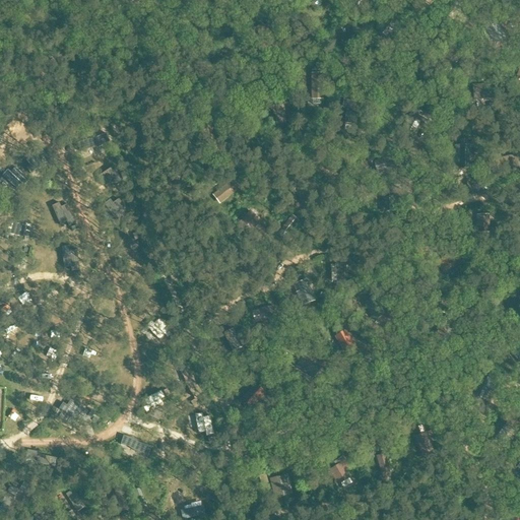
[(314,0),(309,6),(315,11),(324,0),(314,0)]
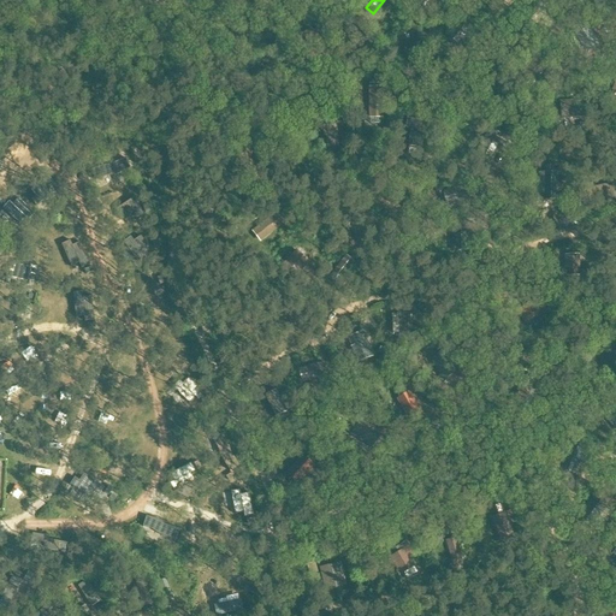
[(489,0),(484,4),(490,12),(504,0),(489,0)]
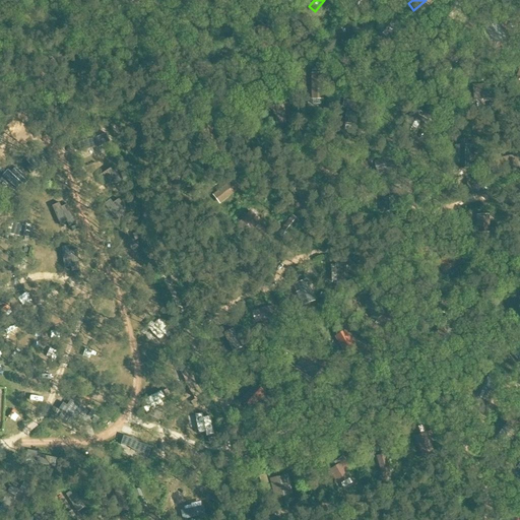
[(387,16),(378,29),(387,37),(390,31),(392,35),(398,25),(387,16)]
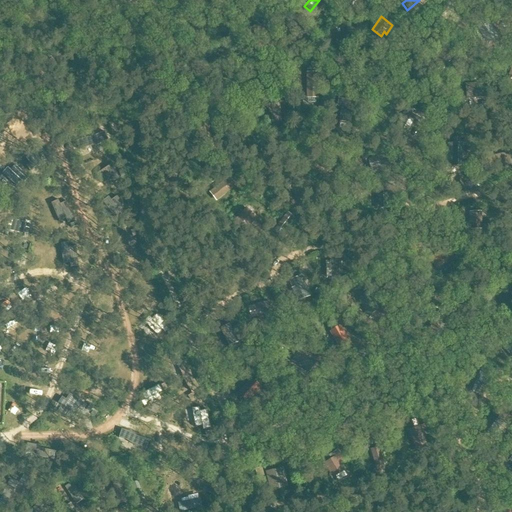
[(487,20),(476,26),(487,45),(498,38),(487,20)]
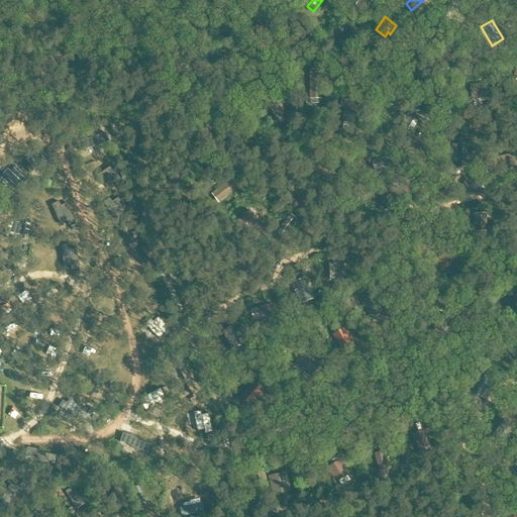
[(446,69),(459,55),(451,46),(438,61),(446,69)]
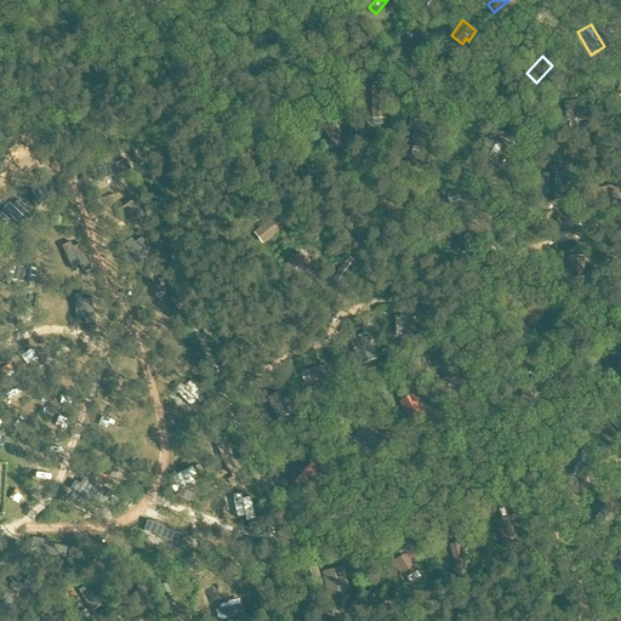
[(386,119),(385,89),(381,89),(380,85),(371,85),(372,89),(371,89),(372,120),(386,119)]
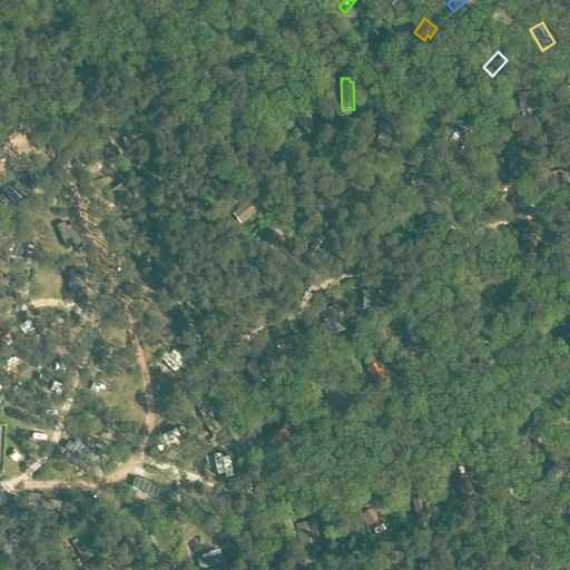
[(520,110),(538,109),(537,92),(518,95),(520,110)]
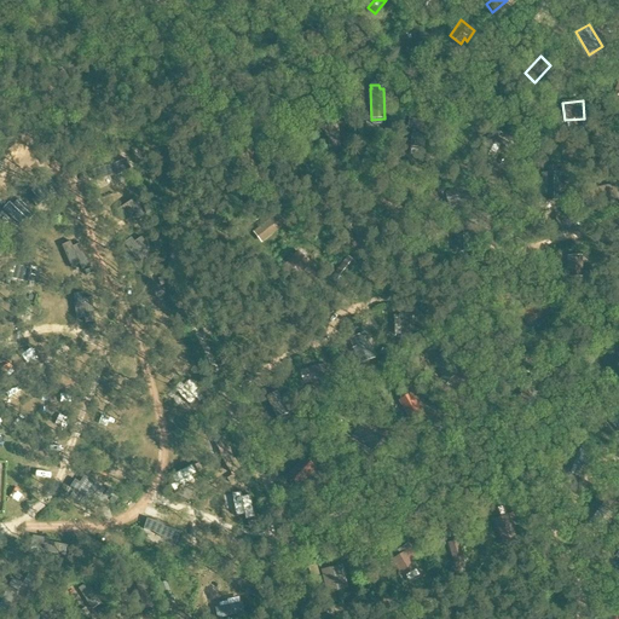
[(412,131),(410,148),(423,150),(427,129),(423,128),(423,122),(410,120),(409,123),(409,131),(412,131)]
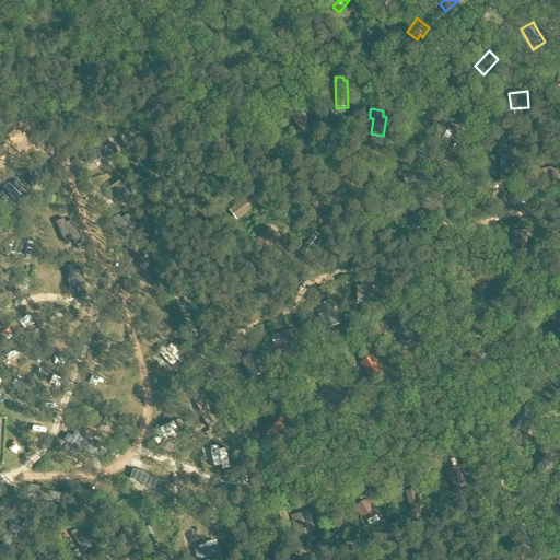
[(299,135),(308,133),(306,114),(293,115),(295,127),(298,126),(299,135)]
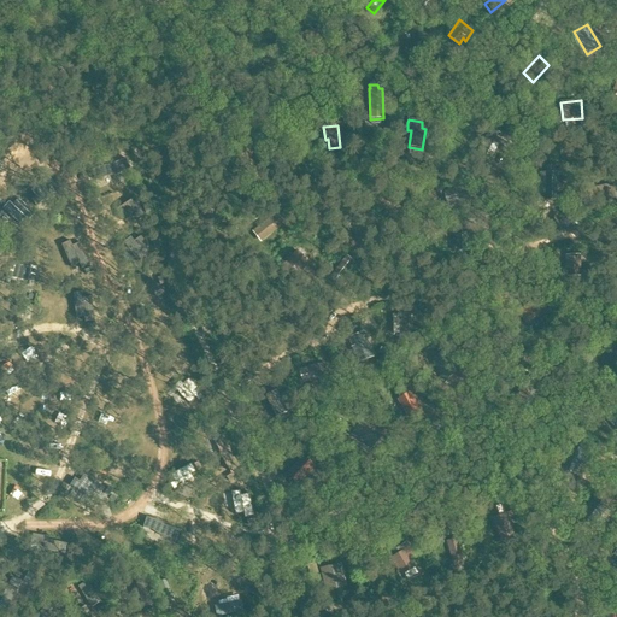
[(492,128),(477,152),(486,157),(500,133),(492,128)]
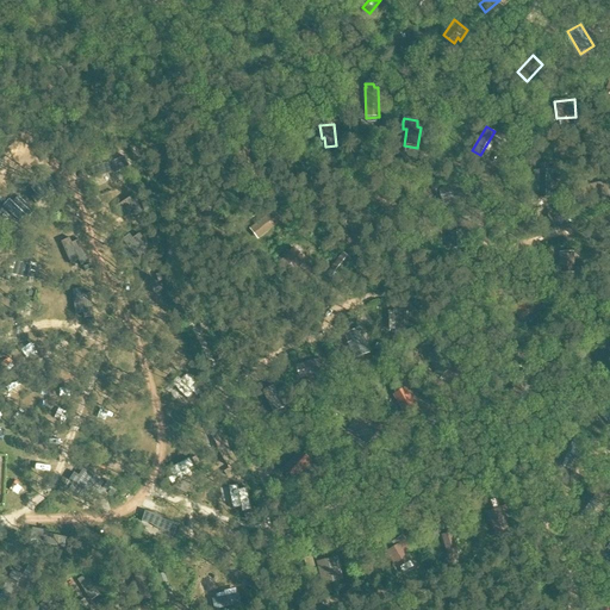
[(498,129),(495,136),(500,139),(504,132),(498,129)]
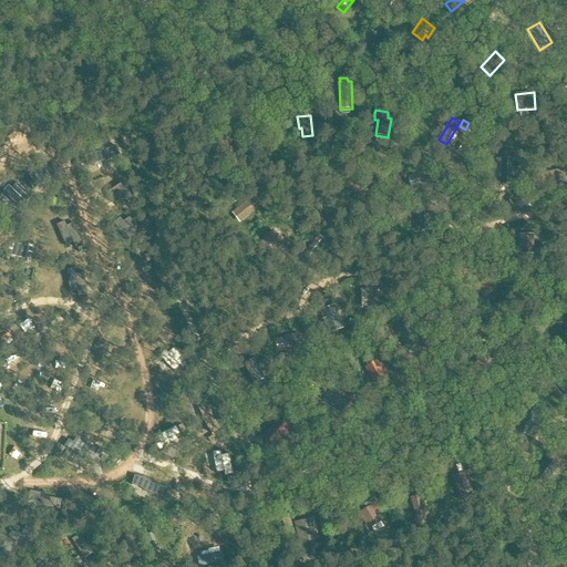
[(20,129),(11,136),(18,145),(28,136),(20,129)]
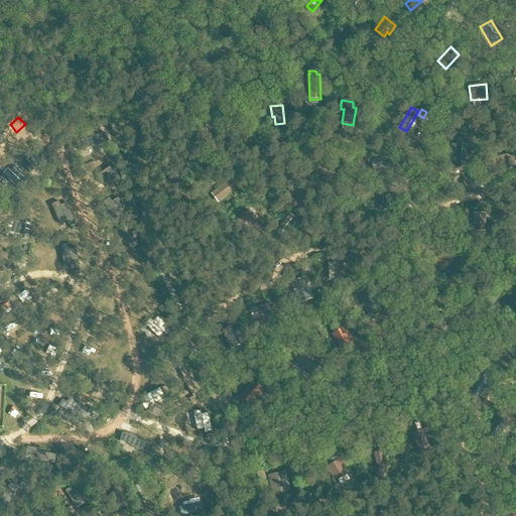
[(107,135),(78,144),(80,151),(95,147),(109,142),(107,135)]
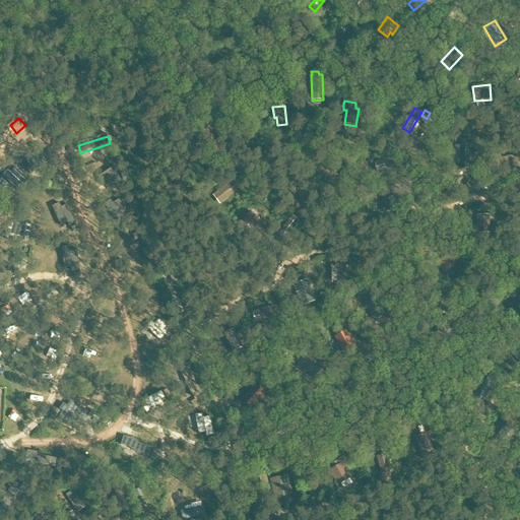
[(454,145),(454,164),(458,165),(458,170),(471,170),(471,146),(454,145)]
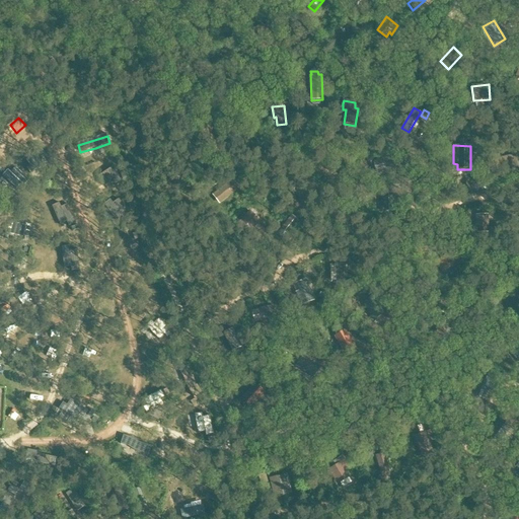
[(113,153),(101,157),(105,168),(116,165),(113,153)]
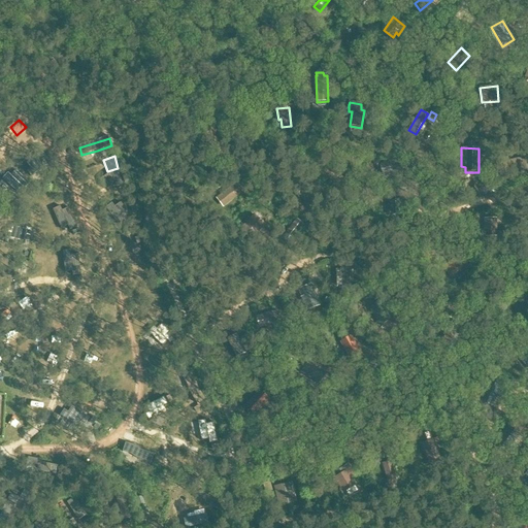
[(524,158),(508,161),(510,174),(527,170),(524,158)]
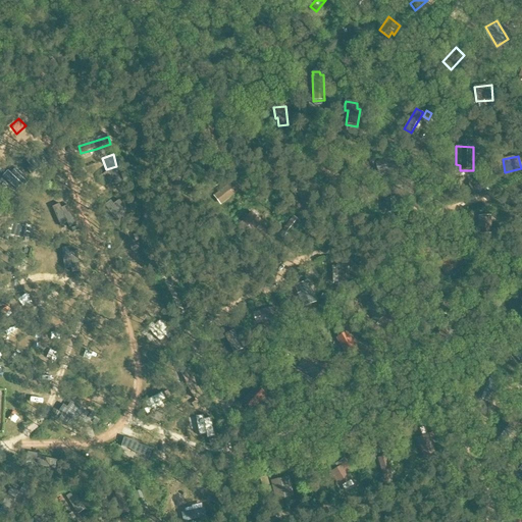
[(378,173),(398,169),(395,157),(375,162),(378,173)]
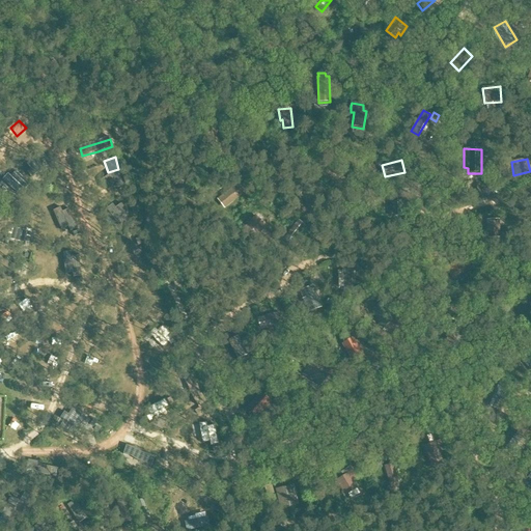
[(104,190),(124,187),(117,169),(101,180),(104,190)]
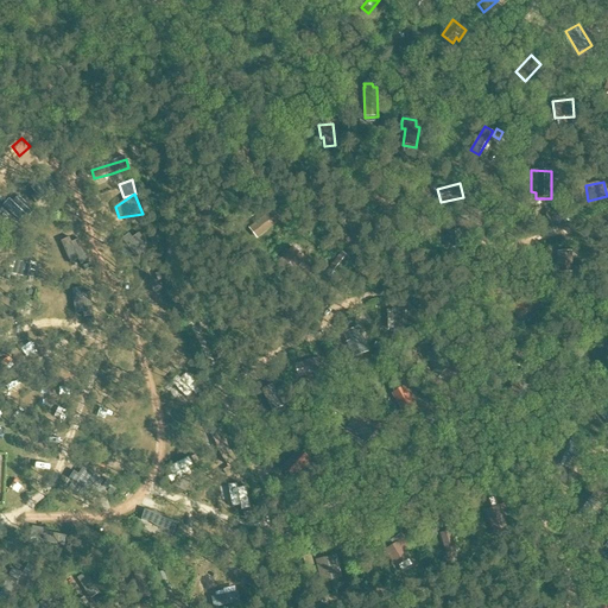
[(19,221),(25,215),(29,219),(35,211),(18,196),(12,202),(8,200),(2,206),(19,221)]
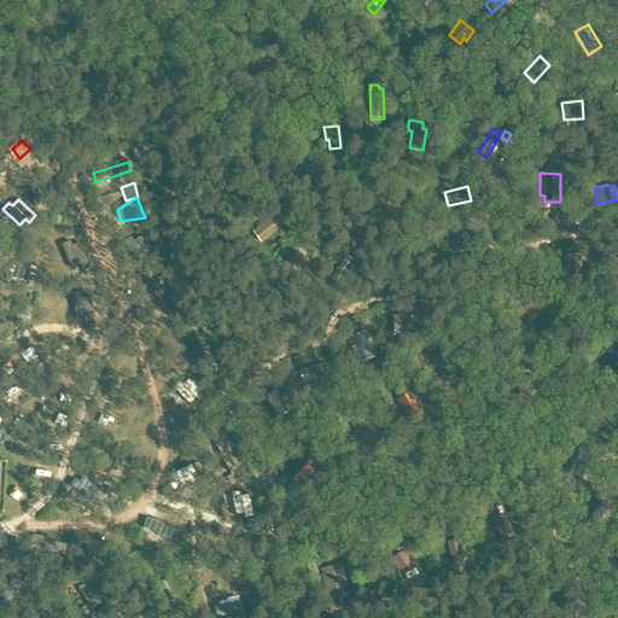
[(284,225),(275,214),(251,232),(258,243),(284,225)]
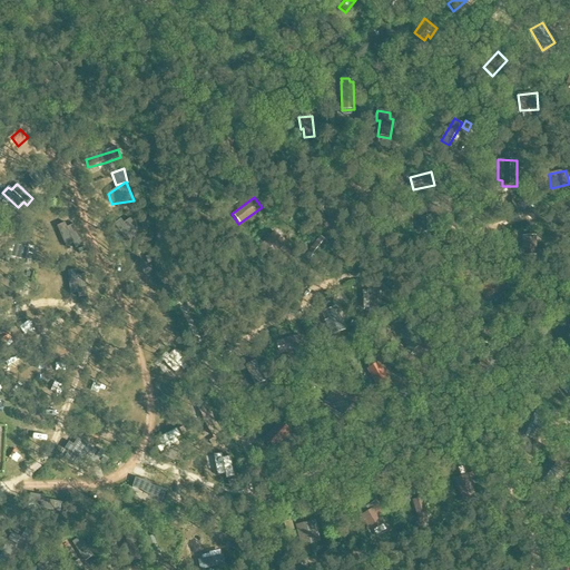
[(56,206),(45,206),(45,220),(55,220),(56,206)]
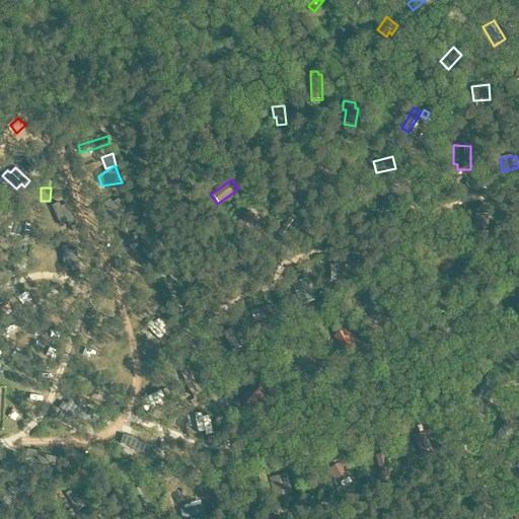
[(400,196),(395,196),(381,197),(381,207),(395,207),(400,207),(400,196)]
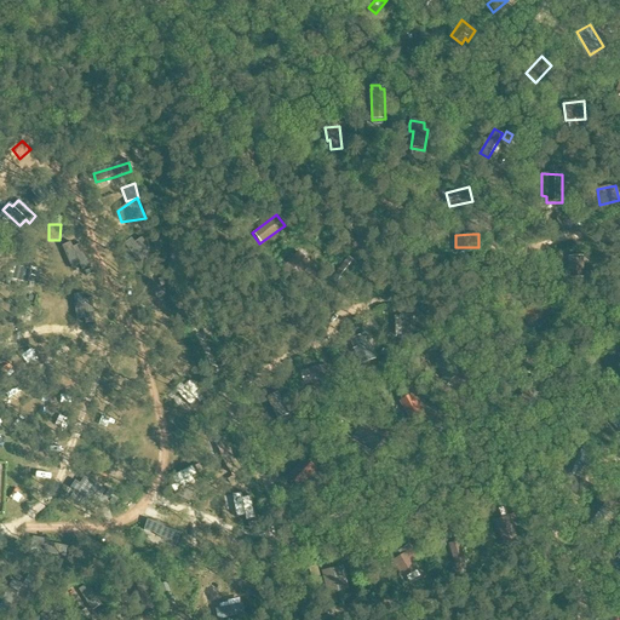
[(81,245),(73,248),(72,244),(62,247),(73,269),(80,267),(82,271),(91,268),(81,245)]
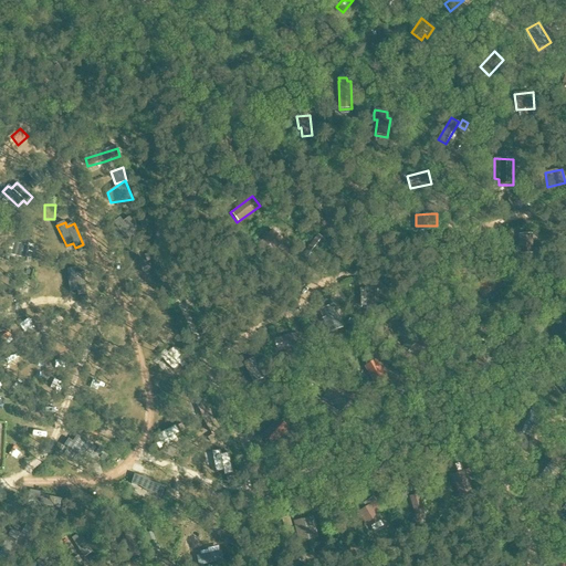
[(283,240),(273,231),(262,243),(272,252),(283,240)]
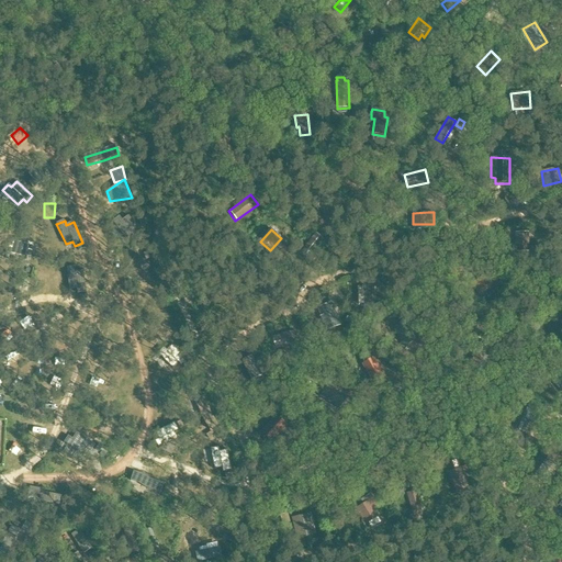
[(324,239),(316,233),(304,249),(305,249),(303,254),(308,258),(311,255),(312,256),(324,239)]
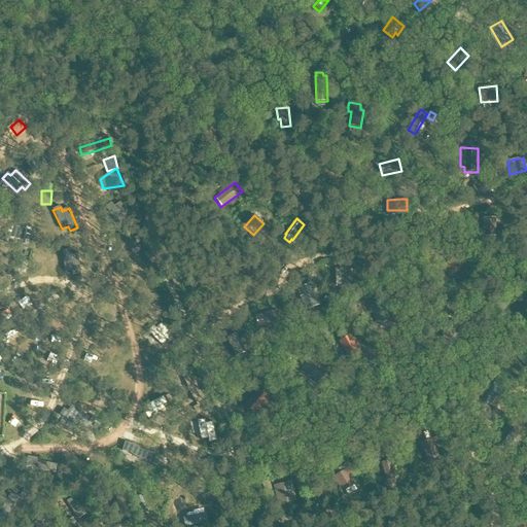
[(477,237),(484,237),(496,237),(496,218),(483,218),(484,229),(477,229),(477,237)]
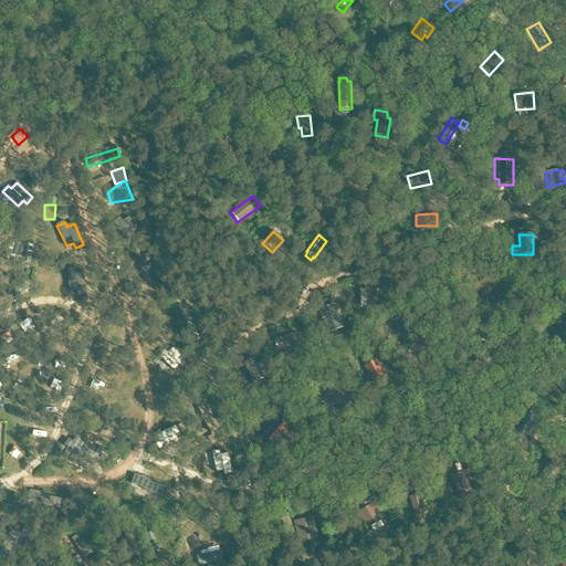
[(33,254),(35,245),(14,240),(10,257),(27,260),(28,253),(33,254)]
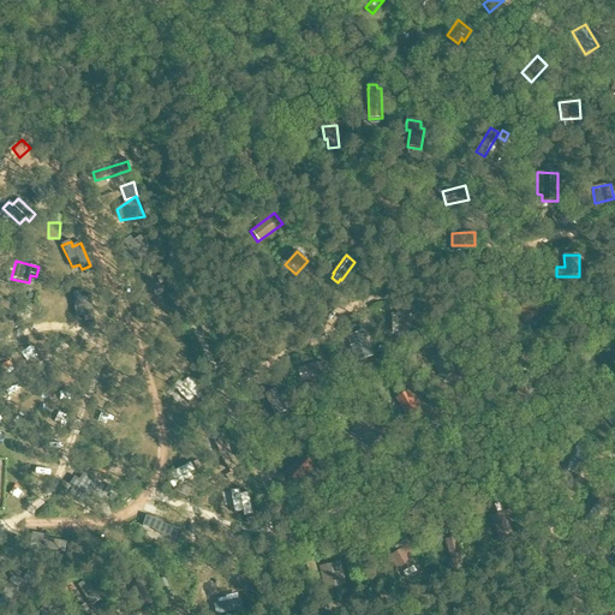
[(144,306),(165,293),(149,278),(136,298),(144,306)]
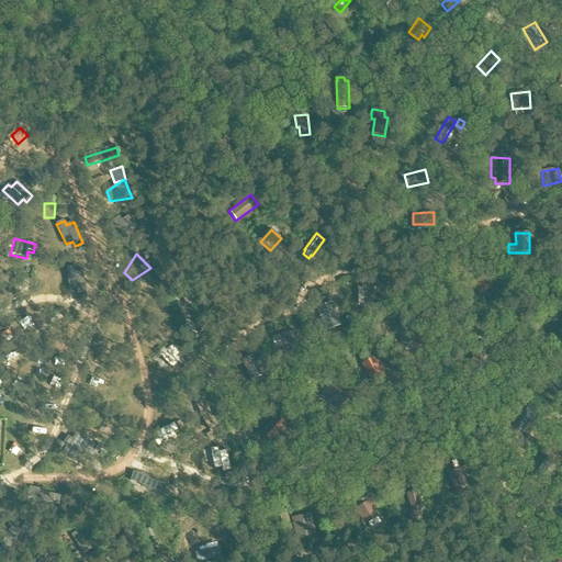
[(69,290),(77,289),(78,294),(86,293),(83,271),(67,272),(69,290)]
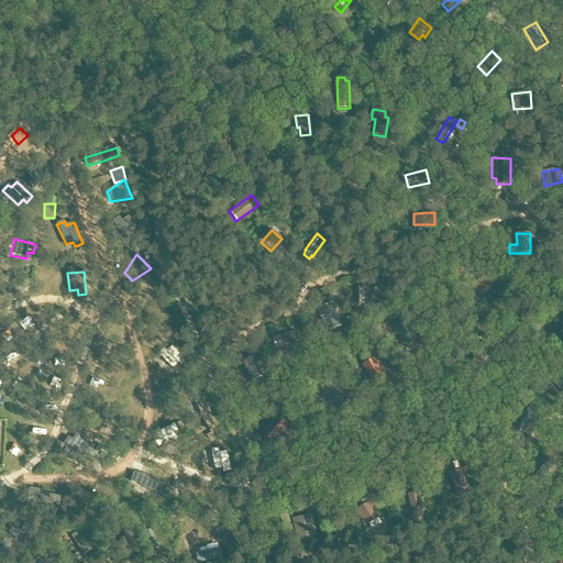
[(481,297),(500,284),(495,276),(486,283),(483,278),(472,285),(481,297)]
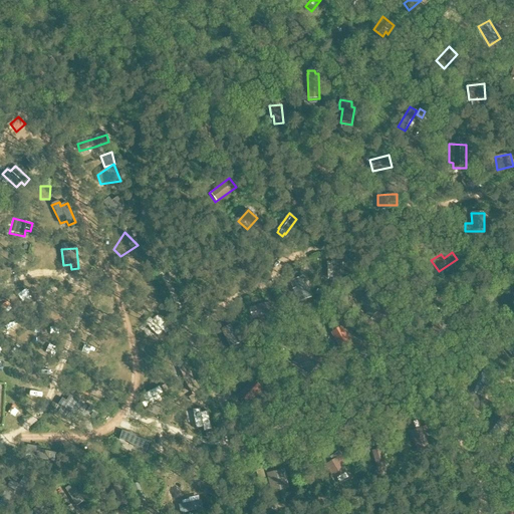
[(329,278),(342,278),(340,262),(342,262),(342,256),(330,256),(330,262),(327,262),(329,278)]
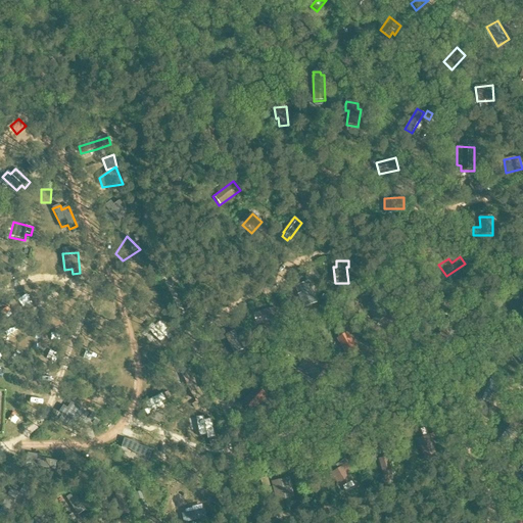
[(298,287),(295,288),(303,308),(316,303),(307,282),(298,286),(298,287)]
